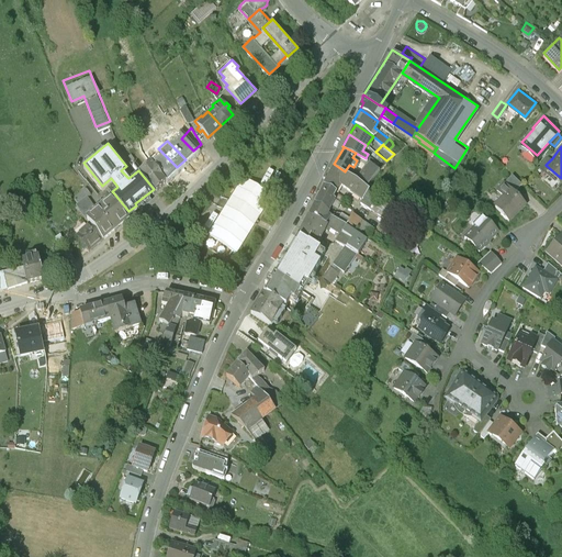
[(177,167),(159,149),(149,159),(150,159),(165,178),(177,167)]
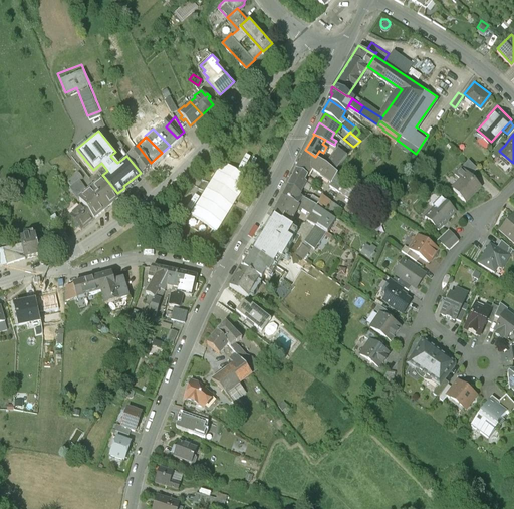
[(353,147),(343,139),(340,143),(337,141),(336,141),(334,145),(337,147),(337,146),(346,154),(353,147)]
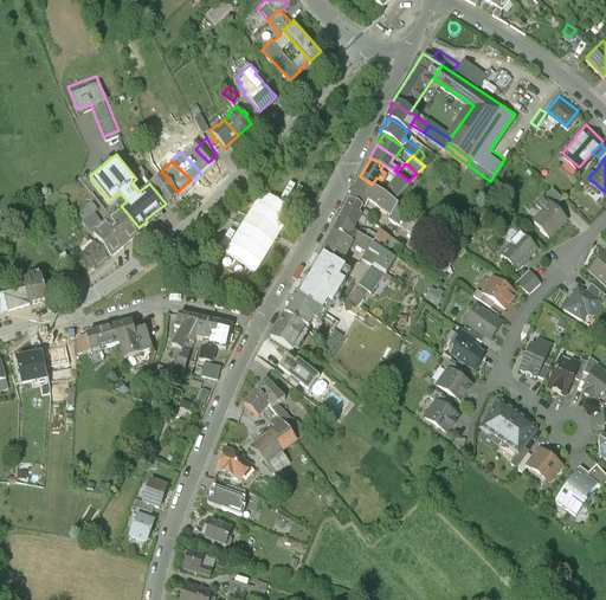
[(591,166),(580,176),(586,182),(590,179),(588,178),(595,171),(591,166)]
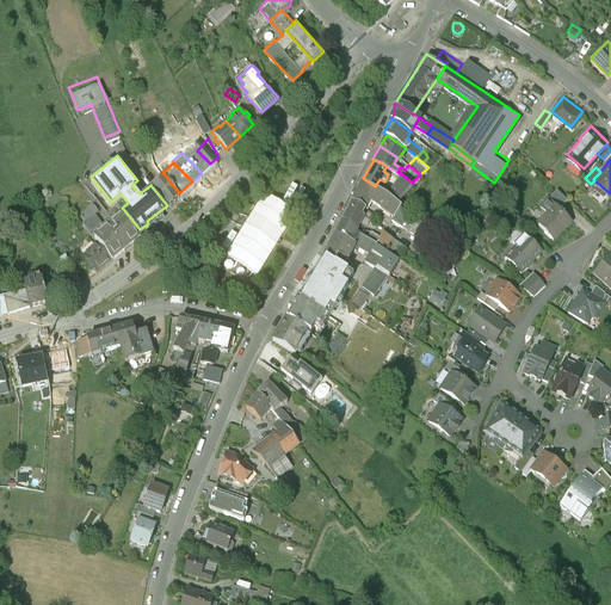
[(144,177),(150,185),(156,192),(167,205),(179,193),(164,173),(162,173),(154,183),(148,174),(144,177)]
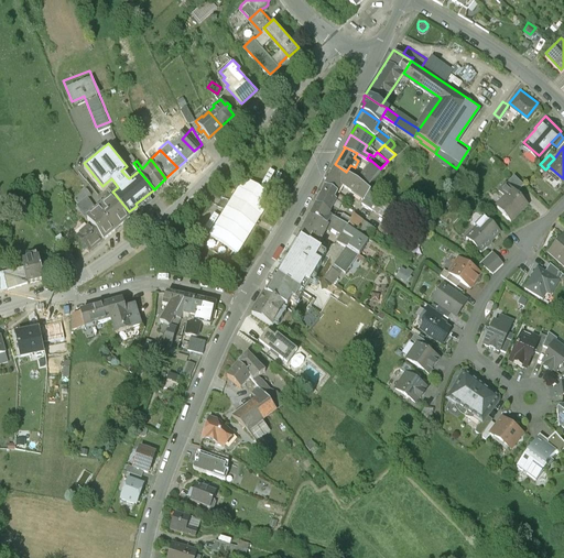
[(360,172),(356,177),(358,179),(366,185),(380,168),(370,160),(370,161),(360,172)]
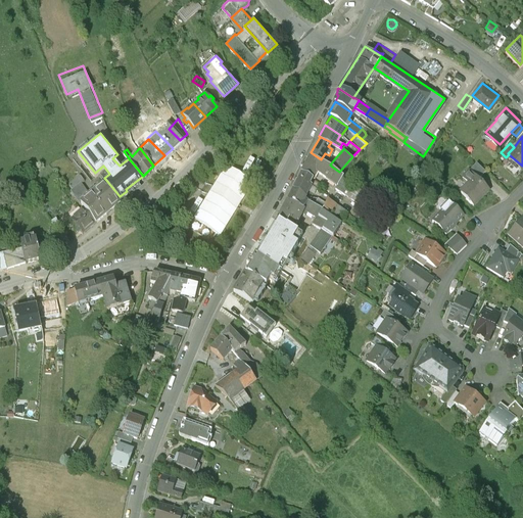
[(321,159),(311,152),(302,167),(314,173),(321,160),(321,159)]
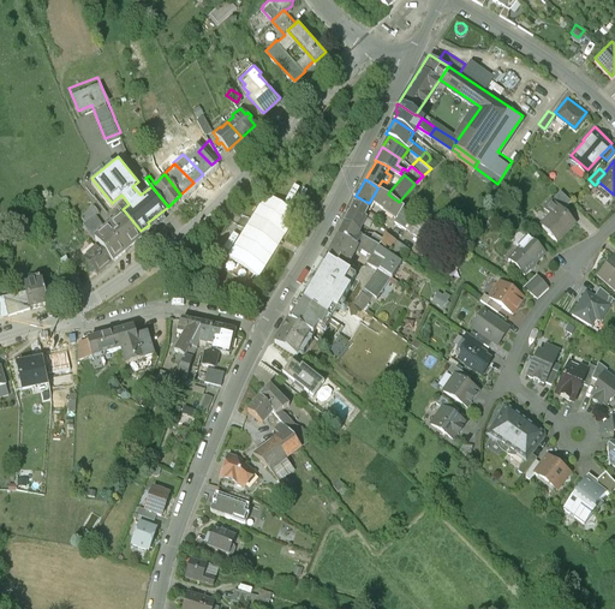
[(387,183),(382,180),(377,187),(377,189),(388,193),(393,187),(387,183)]
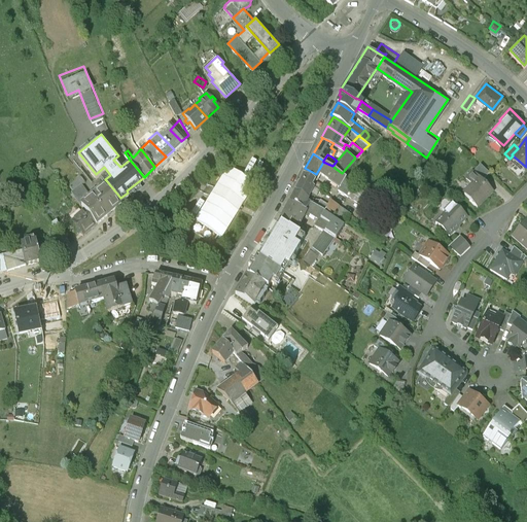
[(489,170),(480,161),(472,168),(483,177),(489,170)]
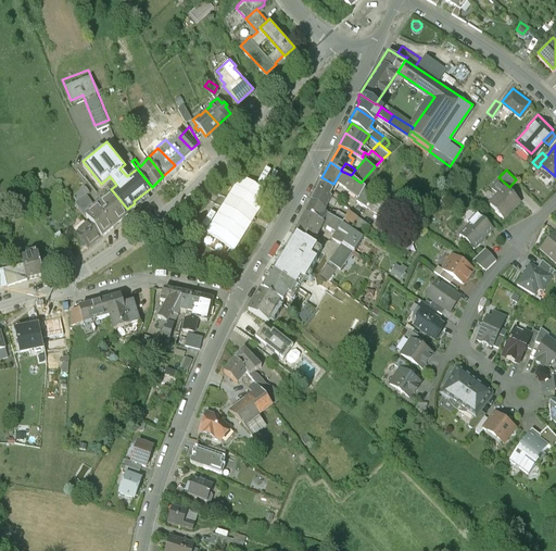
[(351,175),(341,171),(333,184),(332,185),(343,192),(353,177),(351,175)]
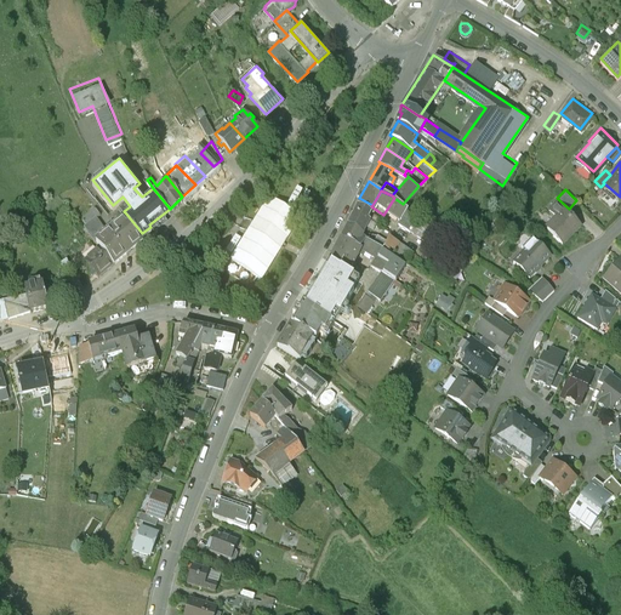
[(403,204),(394,198),(383,215),(396,223),(398,220),(406,208),(408,206),(403,204)]
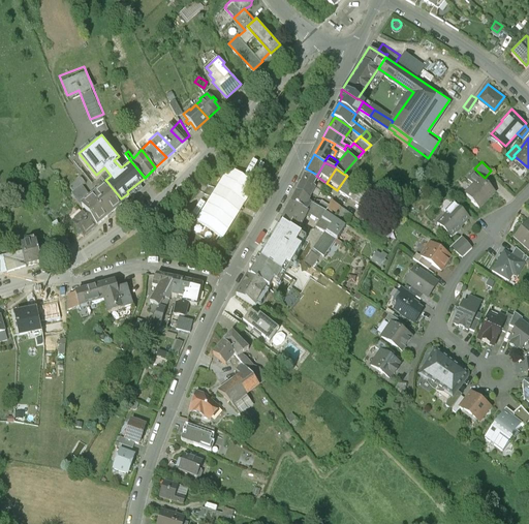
[(485,178),(474,168),(467,176),(474,183),(465,191),(478,204),(494,187),(485,178)]
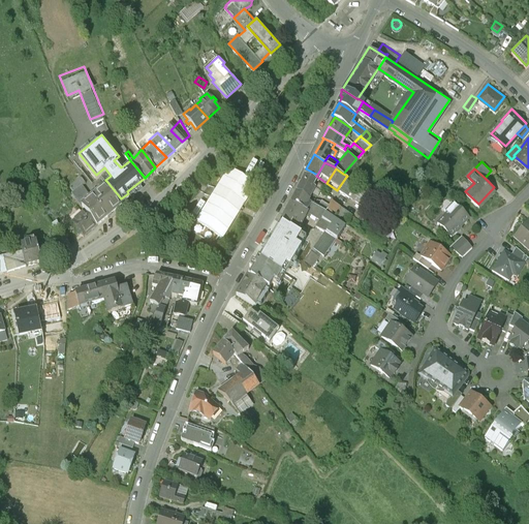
[(315,178),(305,171),(296,187),(309,195),(311,191),(312,189),(314,184),(312,183),(315,178)]
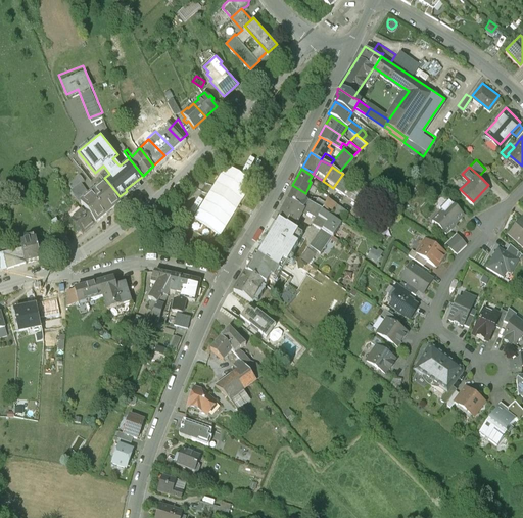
[(377,197),(350,181),(342,175),(335,185),(371,207),(377,197)]
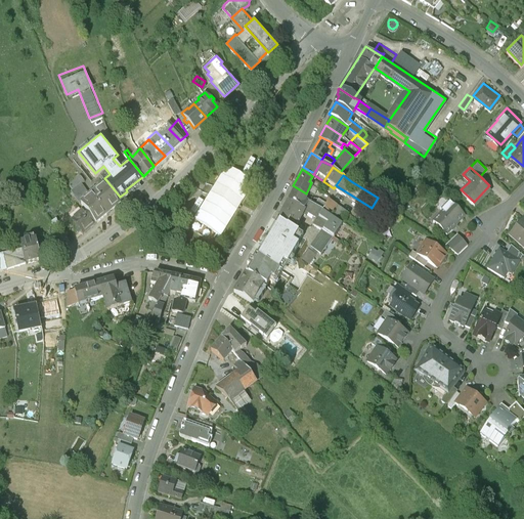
[(105,179),(81,200),(95,217),(120,197),(105,179)]
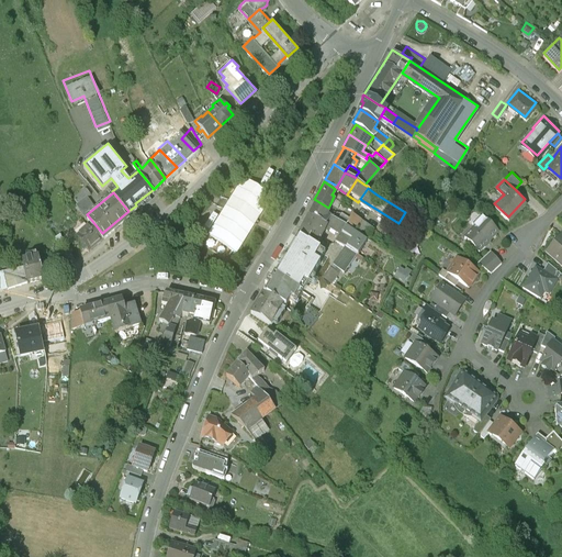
[(328,208),(314,199),(308,211),(325,221),(330,212),(326,210),(328,208)]
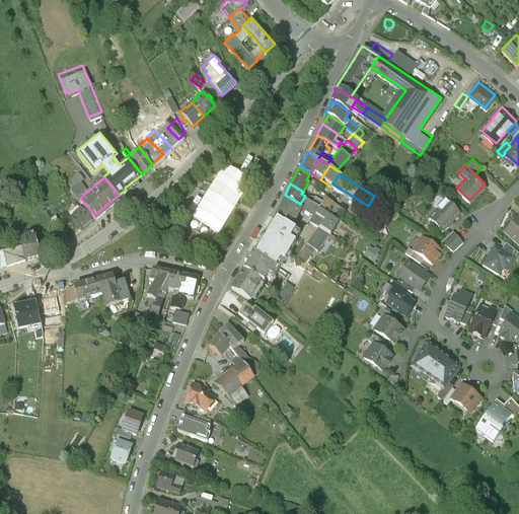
[(72,188),(67,193),(71,197),(76,193),(72,188)]
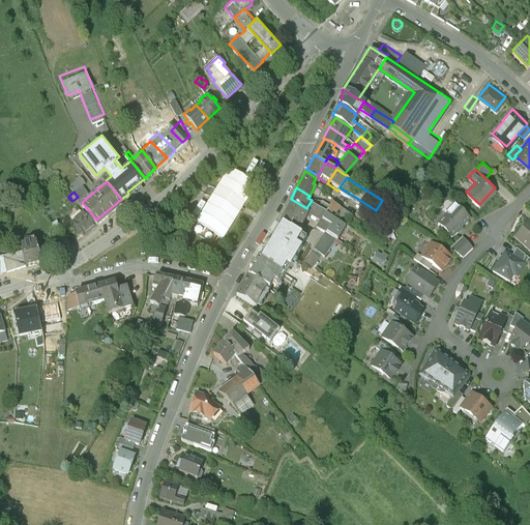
[(330,202),(322,197),(320,201),(327,206),(330,202)]
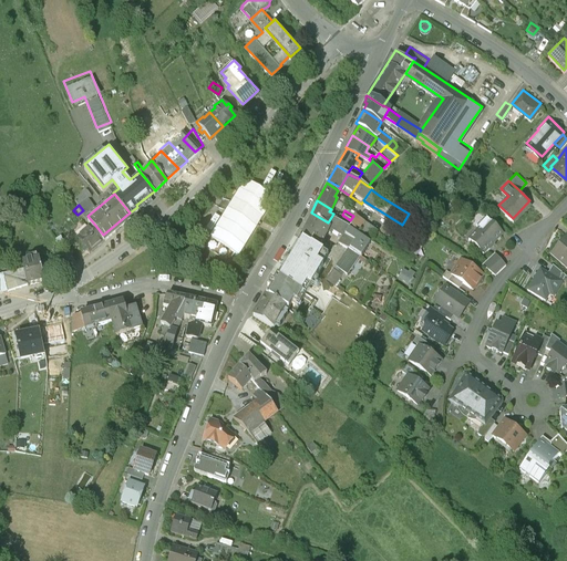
[(328,222),(311,213),(300,234),(311,240),(315,234),(320,237),(328,222)]
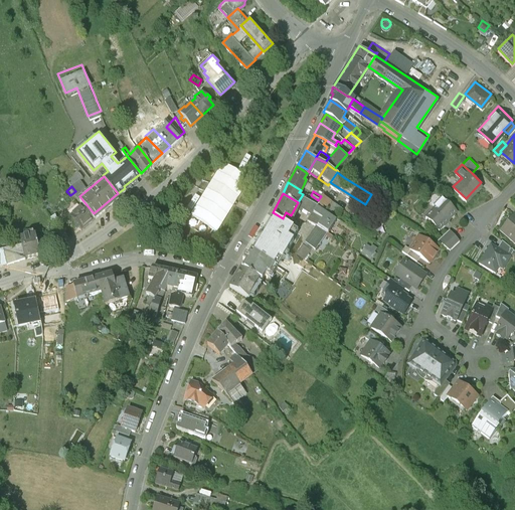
[(333,198),(324,193),(321,196),(318,200),(326,208),(327,207),(358,227),(364,219),(332,199),(333,198)]
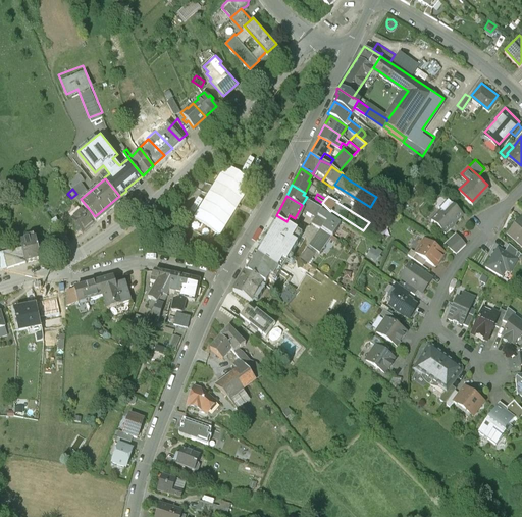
[(321,205),(307,197),(302,205),(315,212),(316,213),(316,212),(321,205)]
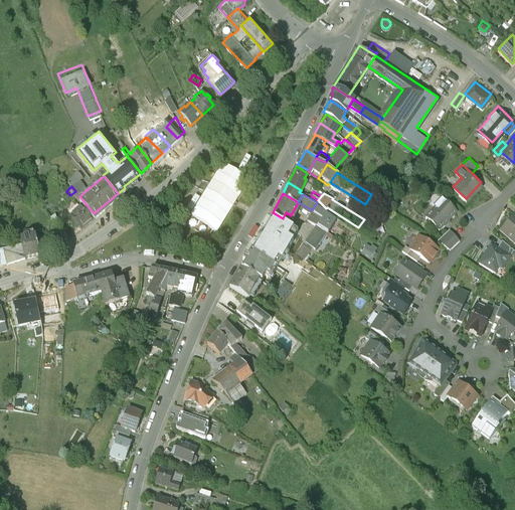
[(442,196),(439,194),(433,201),(435,203),(425,214),(439,226),(457,208),(443,195),(442,196)]
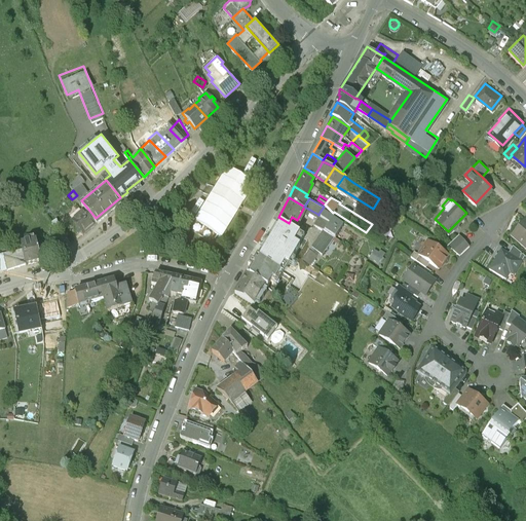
[(83,203),(71,214),(82,228),(96,218),(83,203)]
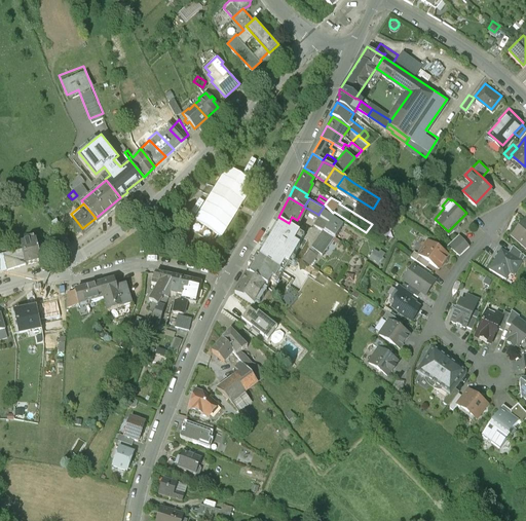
[(333,213),(325,205),(324,207),(318,214),(329,220),(333,213)]
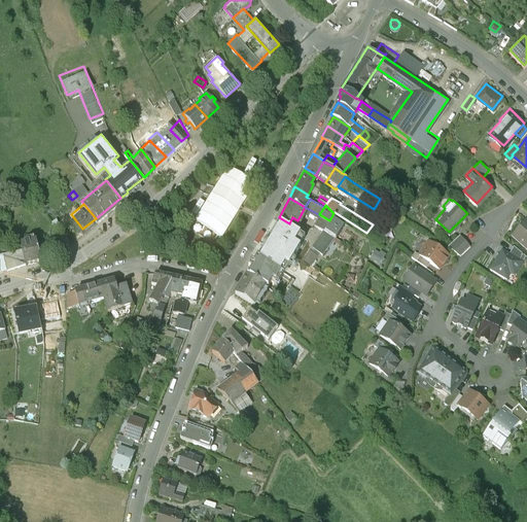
[(344,220),(334,213),(329,220),(325,228),(335,235),(344,220)]
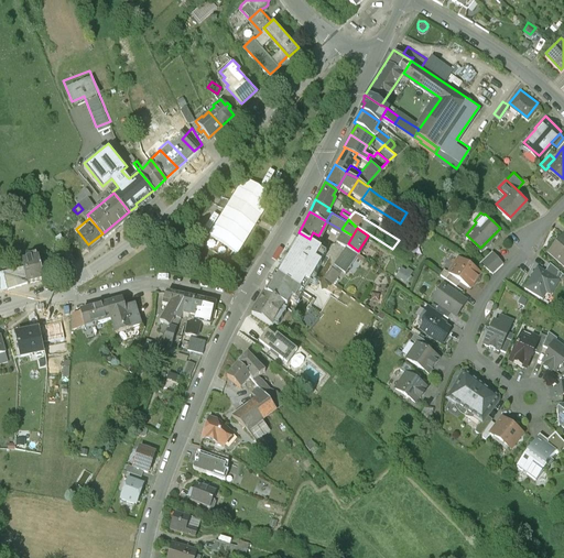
[(332,263),(324,274),(332,280),(342,265),(345,269),(358,251),(348,243),(353,236),(342,229),(342,230),(340,229),(336,237),(345,243),(332,263)]
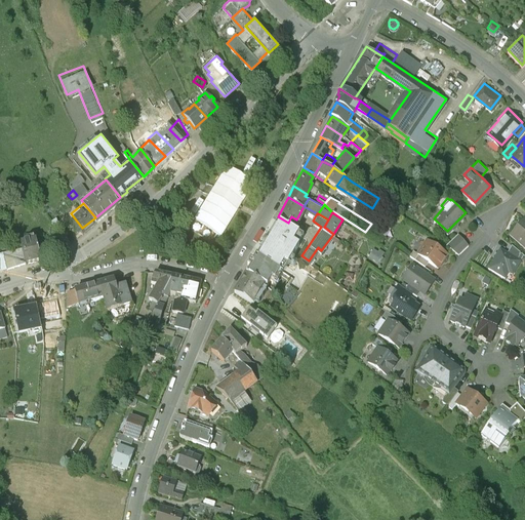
[(524,215),(524,216),(511,232),(524,244),(524,215)]
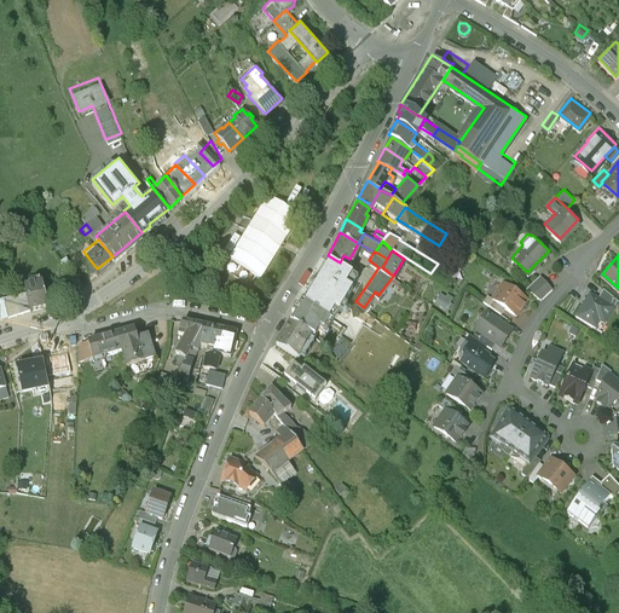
[(340,262),(328,255),(314,278),(342,295),(358,273),(340,262)]
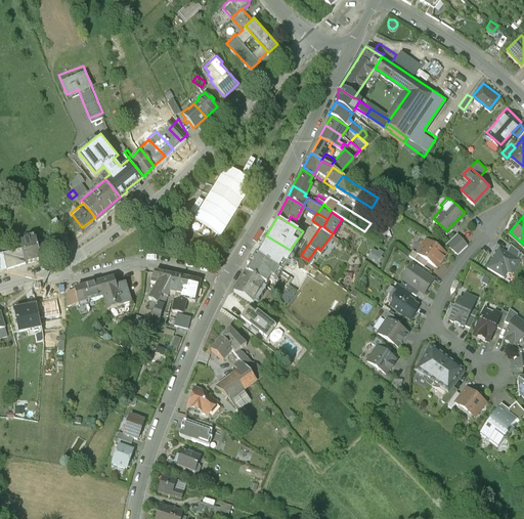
[(467,242),(456,230),(445,241),(452,247),(457,251),(467,242)]
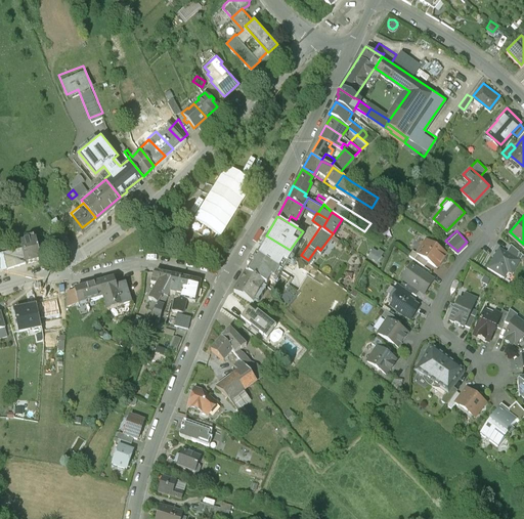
[(36,233),(20,238),(23,243),(26,257),(41,253),(36,233)]
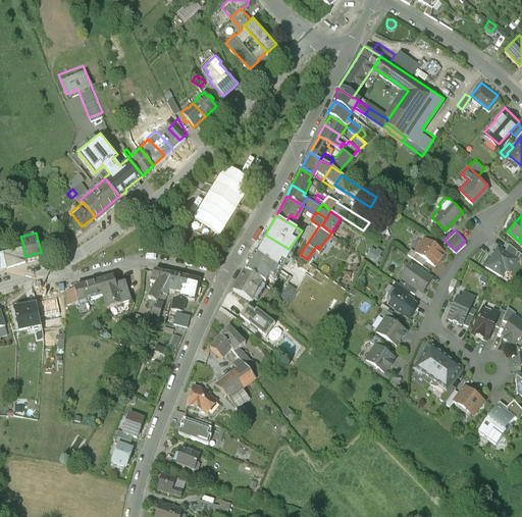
[(289,249),(265,235),(255,250),(278,265),(279,265),(291,271),(286,277),(293,282),(294,280),(308,262),(289,249)]
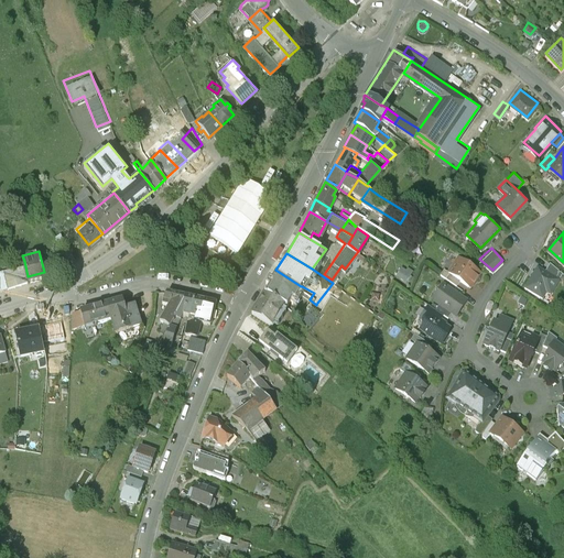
[(480,269),(458,254),(448,269),(459,276),(468,282),(473,275),(475,276),(480,269)]
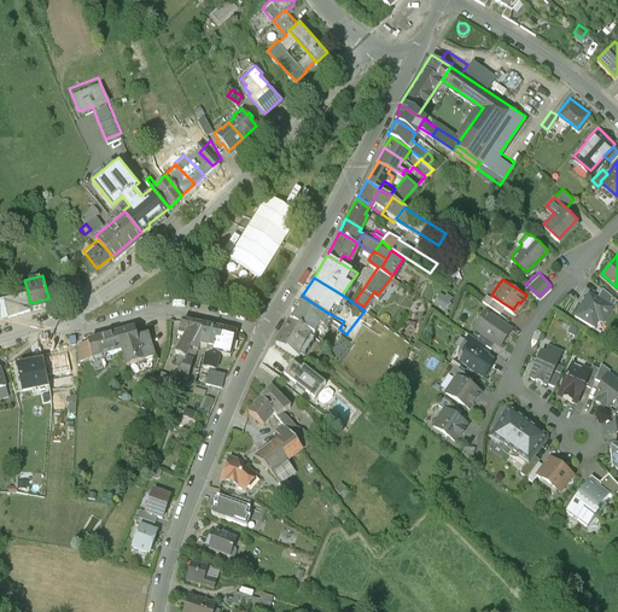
[(617,296),(602,284),(598,292),(613,302),(617,296)]
